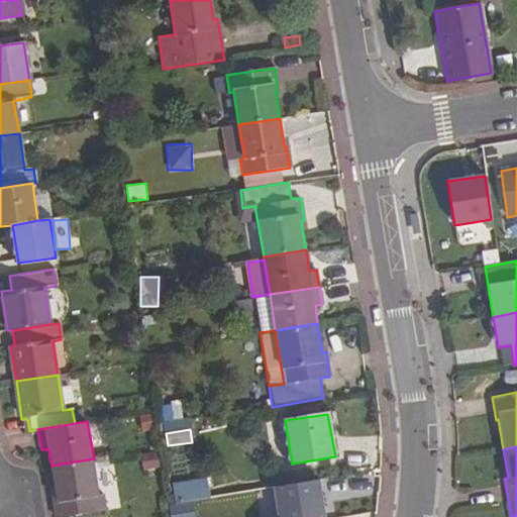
[(99,494),(94,458),(52,466),(56,494),(50,495),(55,516),(65,516),(105,510),(103,494),(99,494)]
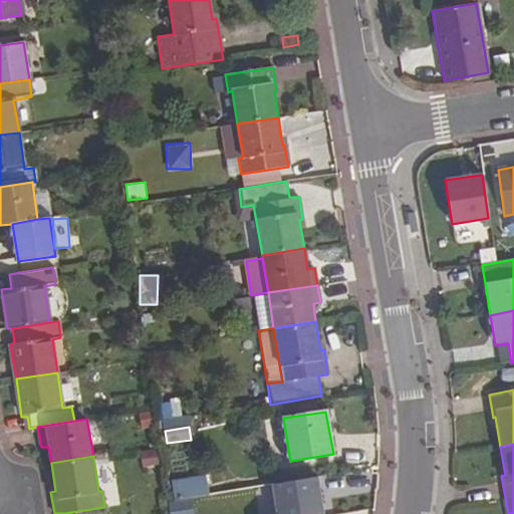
[(320,513),(315,478),(271,485),(275,513),(320,513)]
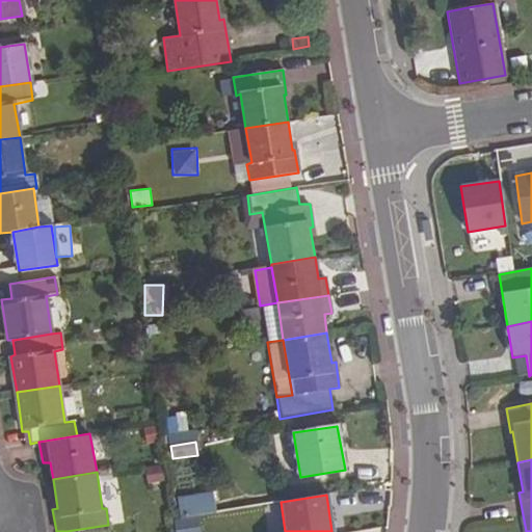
[(216,512),(213,498),(183,503),(185,517),(216,512)]
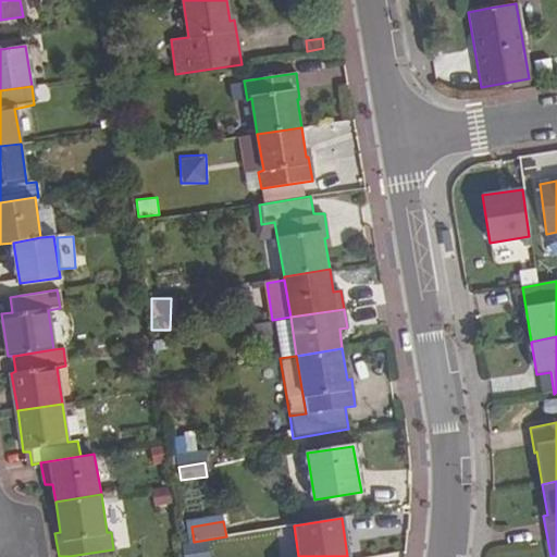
All buildings are outlined.
